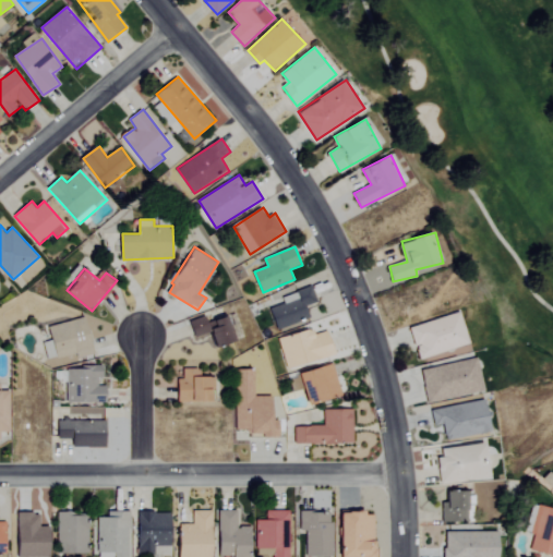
[(284,297),(286,303),(272,307),(278,329),(312,318),(308,306),(320,302),(314,287),(284,297)]
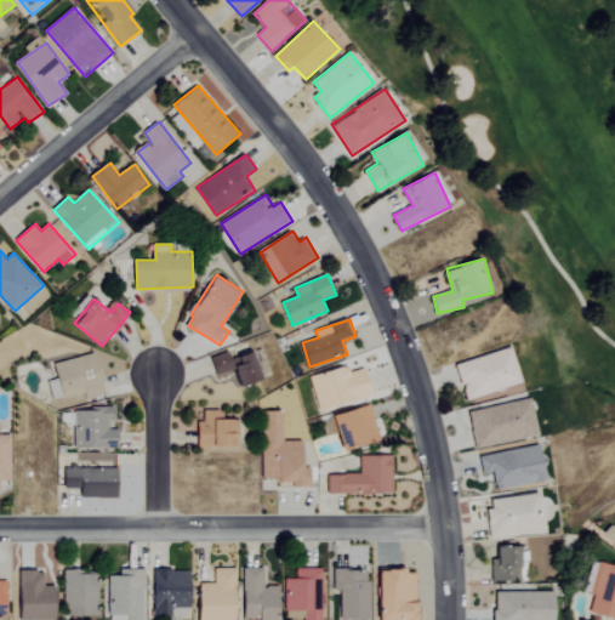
[(524,382),(513,347),(457,363),(468,399),(524,382)]
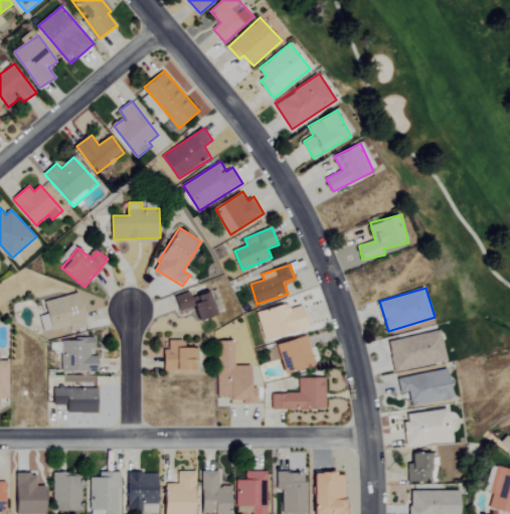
[(192,298),(191,292),(176,296),(180,311),(195,307),(199,320),(225,312),(218,290),(192,298)]
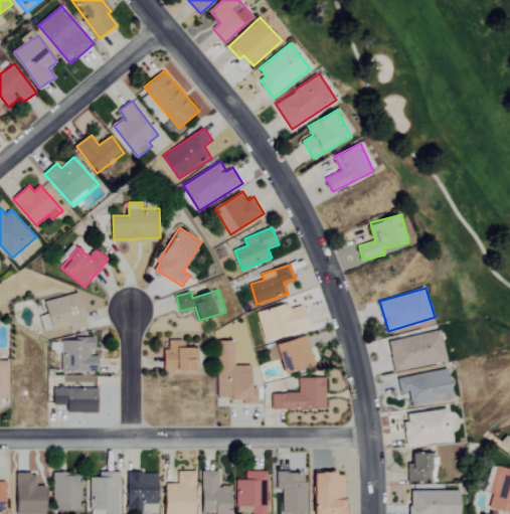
[(88,327),(81,293),(47,300),(52,330),(72,326),(73,330),(88,327)]
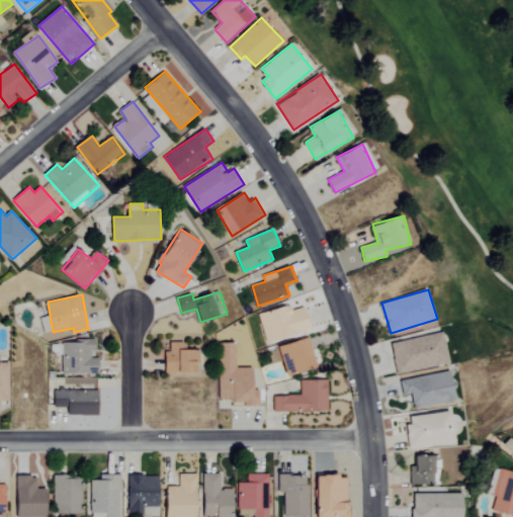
[(267,341),(312,330),(306,308),(291,312),(290,306),(260,313),(267,341)]
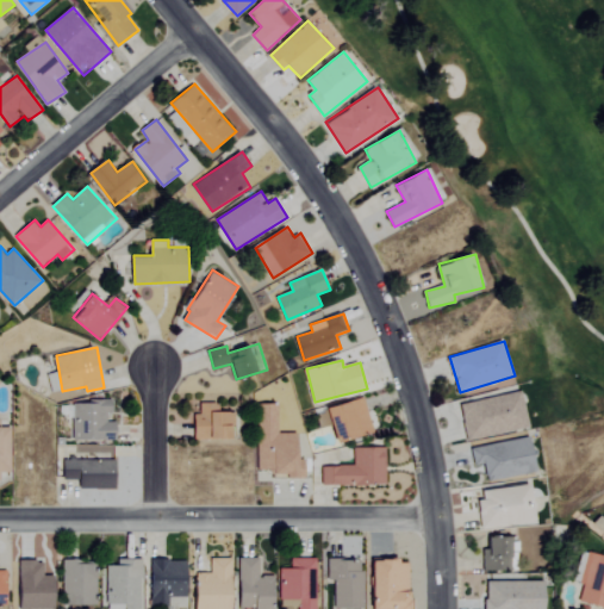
[(469,441),(531,427),(523,391),(461,404),(469,441)]
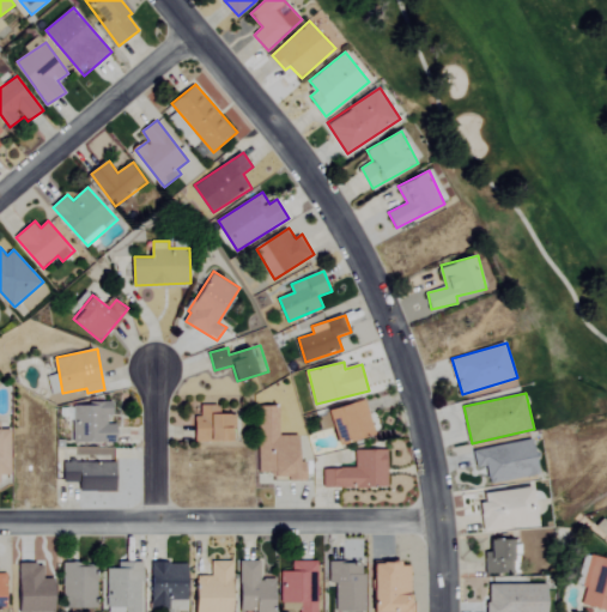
[(377,435),(369,399),(331,408),(339,444),(377,435)]
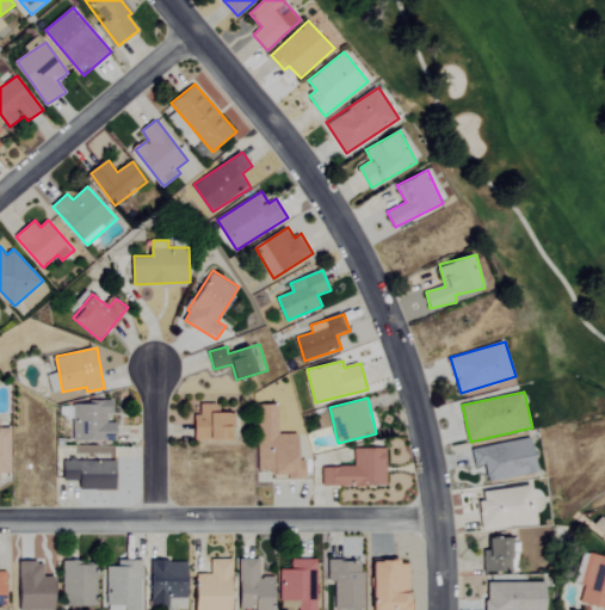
[(76,442),(118,441),(117,418),(113,418),(113,401),(75,402),(76,442)]
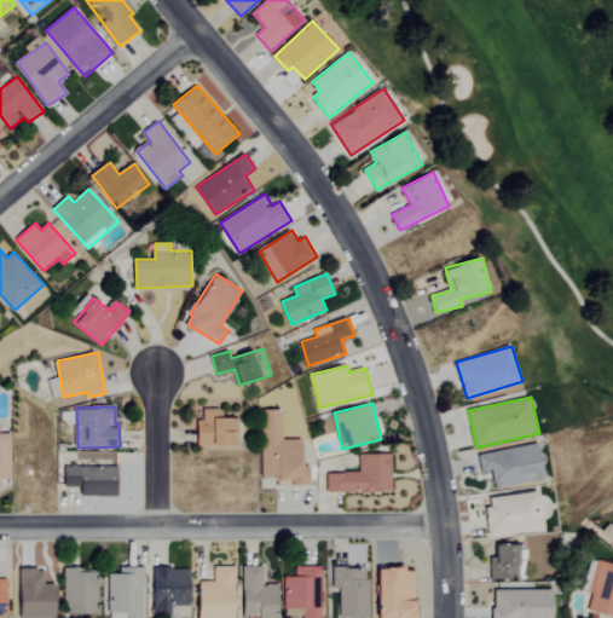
[(235,446),(236,433),(241,433),(241,419),(224,417),(224,409),(206,409),(204,420),(200,420),(198,445),(235,446)]
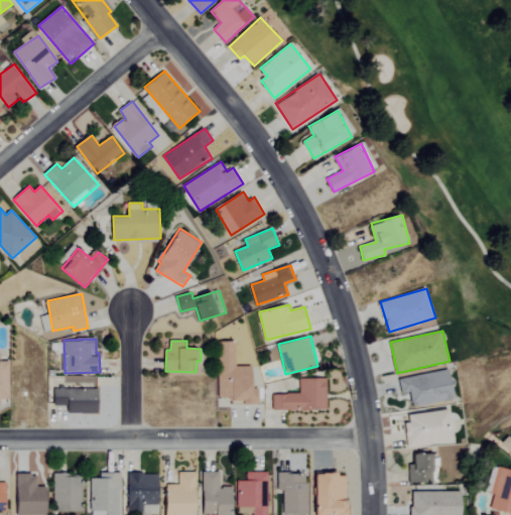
[(259,401),(259,387),(253,387),(253,366),(236,366),(236,341),(220,341),(220,401),(259,401)]
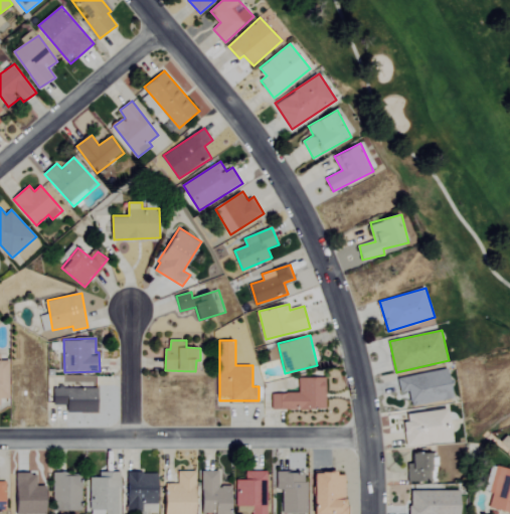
[(10,360),(1,360),(1,354),(0,353),(0,403),(9,404),(10,360)]
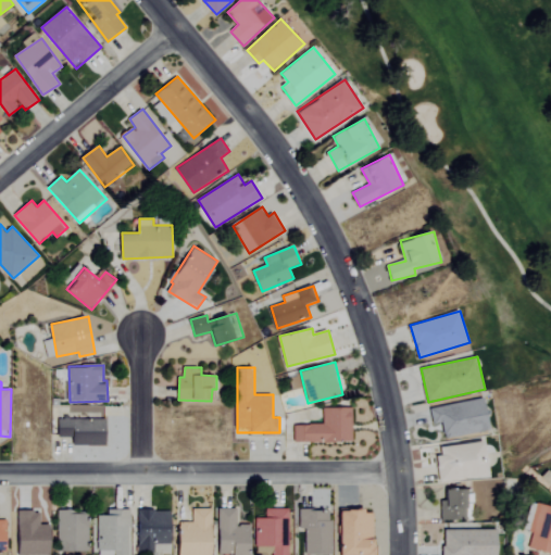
[(490,430),(485,398),(431,408),(435,426),(443,425),(446,439),(490,430)]
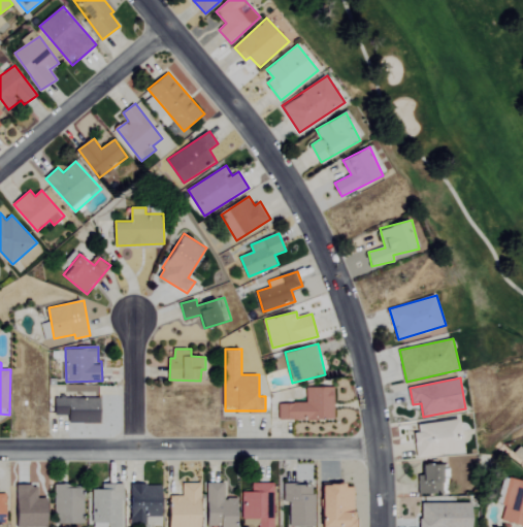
[(336,419),(335,387),(308,388),(308,402),(281,403),(281,420),(336,419)]
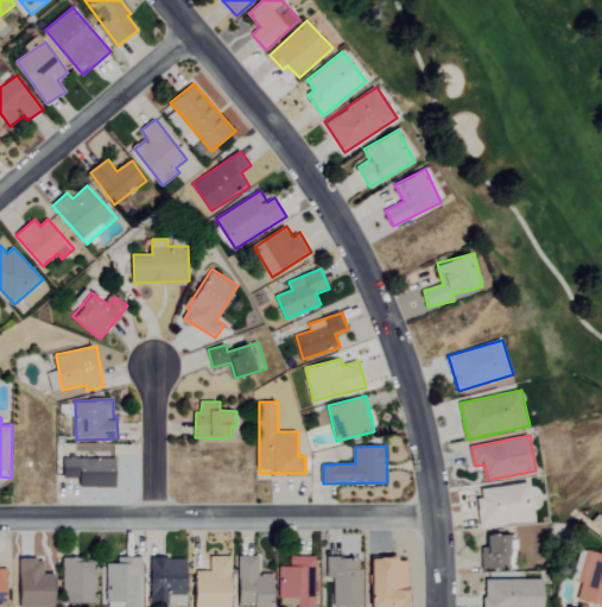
[(65,478),(82,478),(82,486),(116,487),(118,459),(65,457),(65,478)]
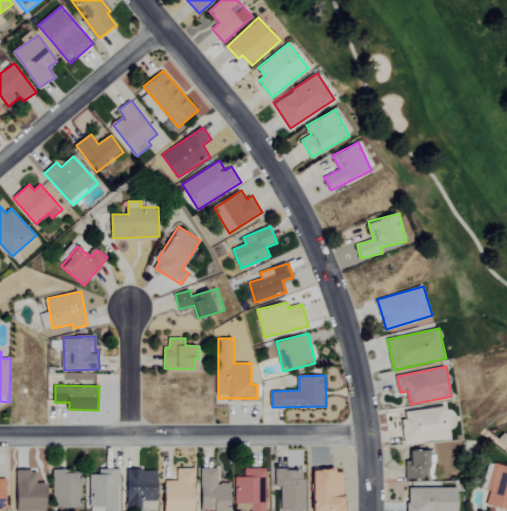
[(449,438),(446,407),(405,411),(406,419),(402,420),(404,443),(449,438)]
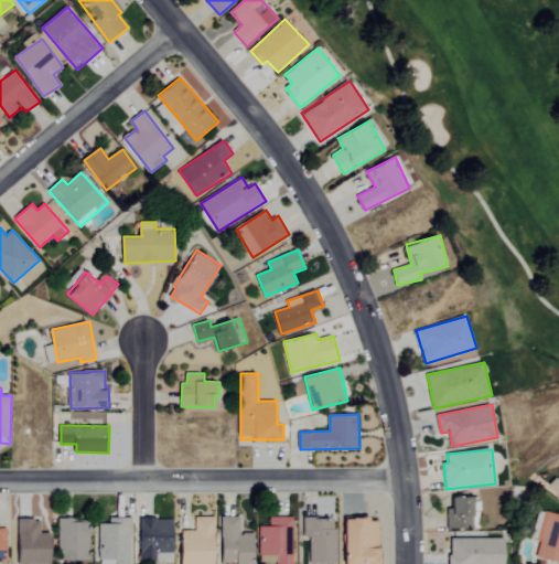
[(558,476),(549,486),(558,493),(558,476)]
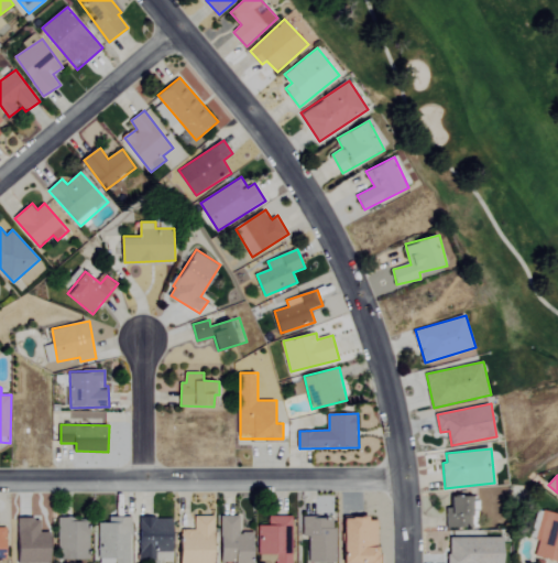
[(473,528),(474,509),(479,509),(479,497),(450,497),(449,527),(473,528)]
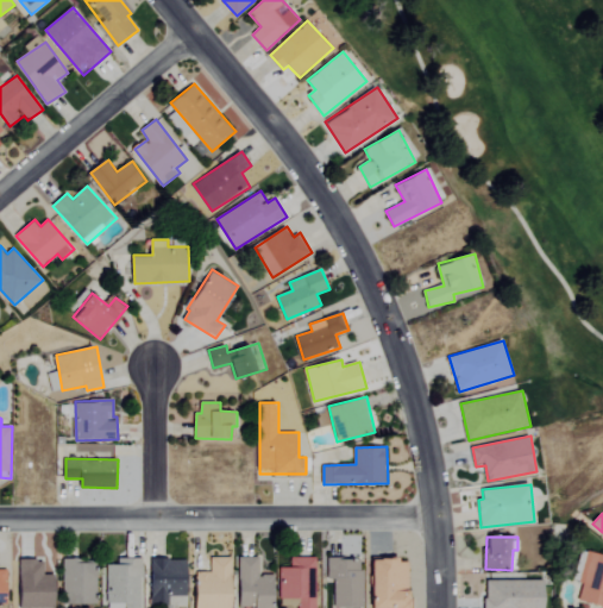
[(602,558),(590,555),(579,600),(602,606),(602,558)]
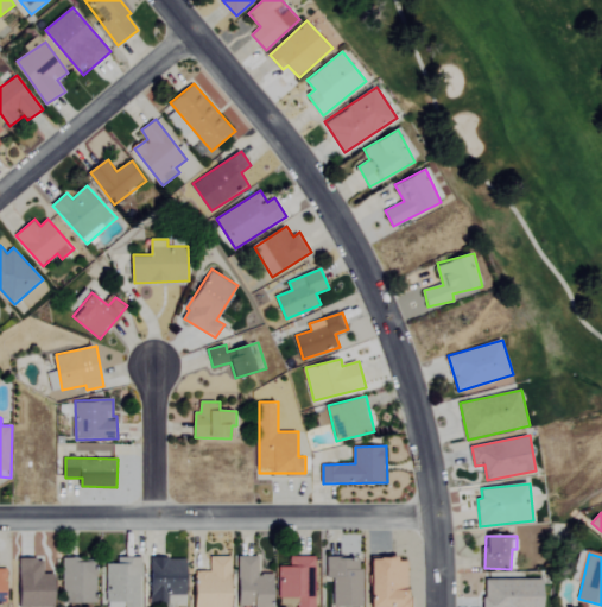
[(196,606),(232,606),(232,556),(213,556),(213,570),(196,570),(196,606)]
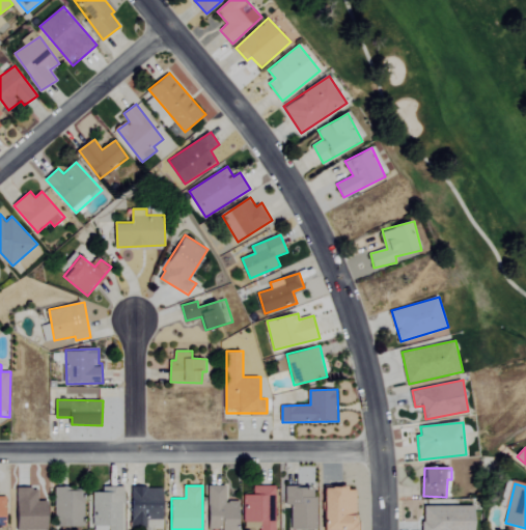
[(240,529),(241,501),(227,500),(228,485),(211,485),(210,529),(225,529),(240,529)]
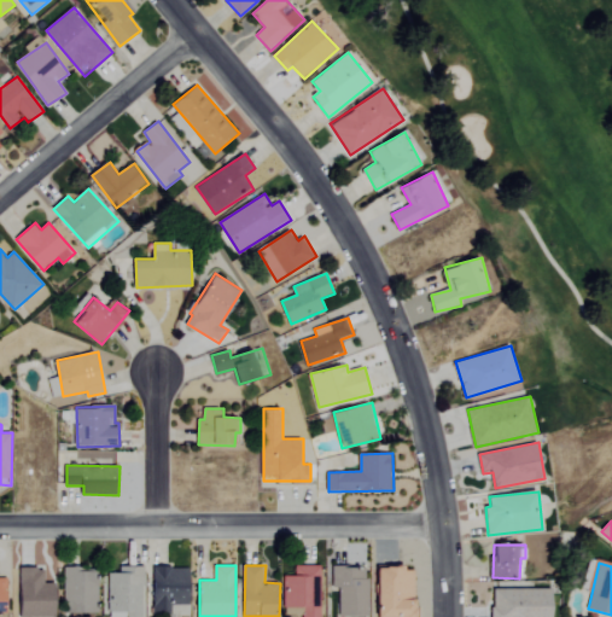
[(322,616),(322,565),(297,565),(297,576),(286,576),(286,616),(322,616)]
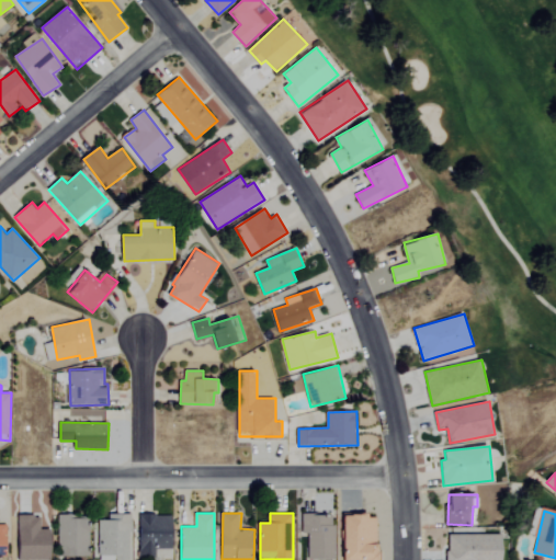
[(168,558),(173,558),(174,515),(138,514),(137,556),(168,556),(168,558)]
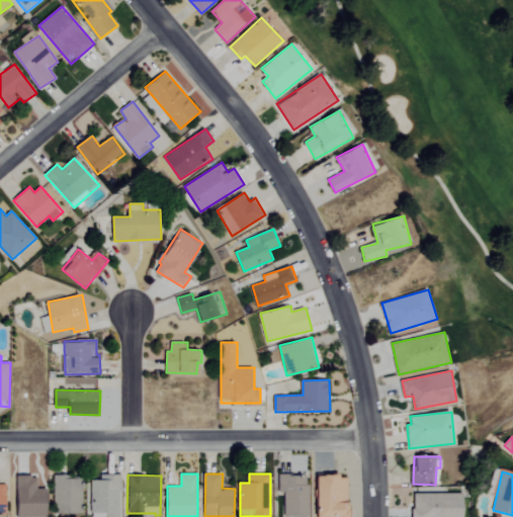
[(310,516),(311,476),(280,475),(280,492),(286,492),(285,516),(310,516)]
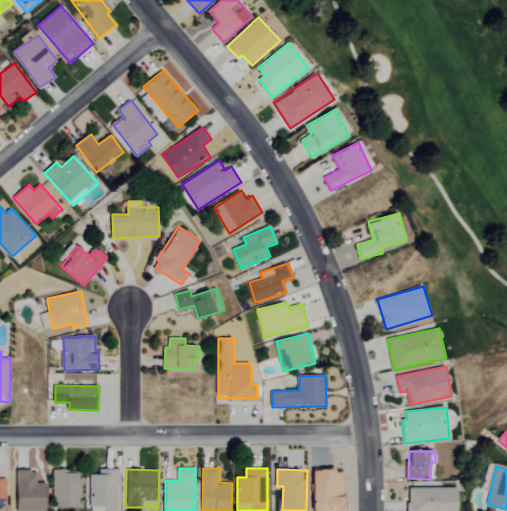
[(312,510),(344,510),(344,469),(312,470),(312,510)]
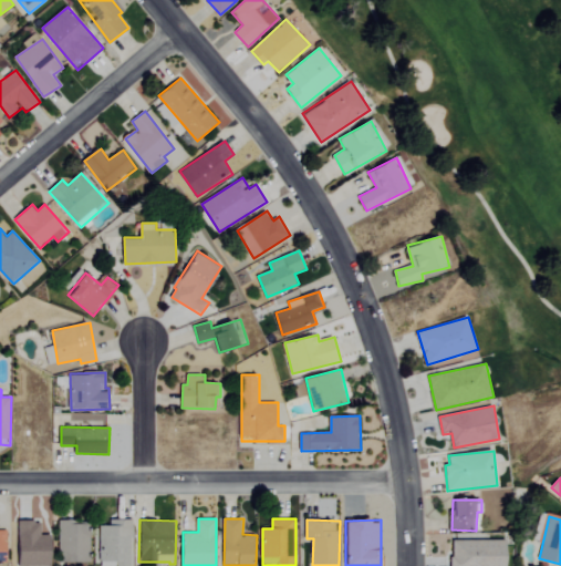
[(18,565),(51,565),(52,535),(41,534),(42,521),(19,521),(18,565)]
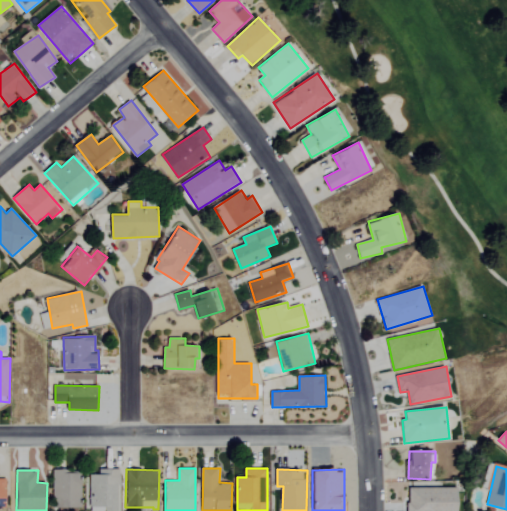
[(83,510),(83,470),(55,471),(55,510),(83,510)]
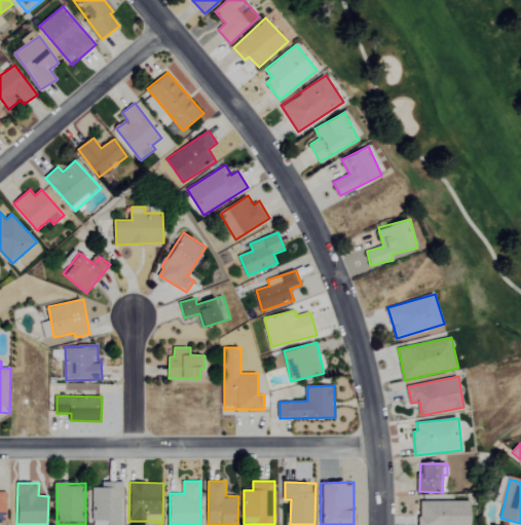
[(420,501),(420,524),(470,524),(470,499),(420,501)]
